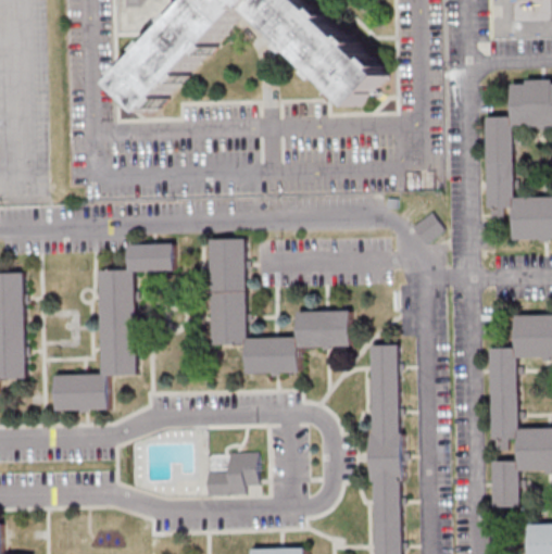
[(198,0),(117,86),(149,114),(249,9),(355,110),(387,79),(303,0),(198,0)]
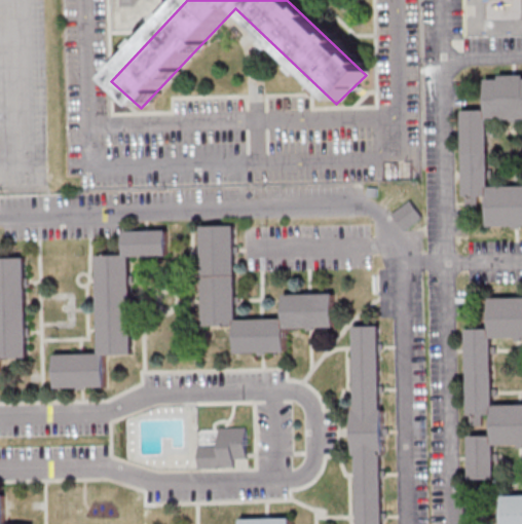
[(521,78),(520,78),(520,75),(495,75),(495,78),(481,78),(481,109),(459,109),(459,210),(473,210),(473,199),(483,199),(483,228),(521,227),(521,187),(484,187),(484,119),(521,118),(521,78)]
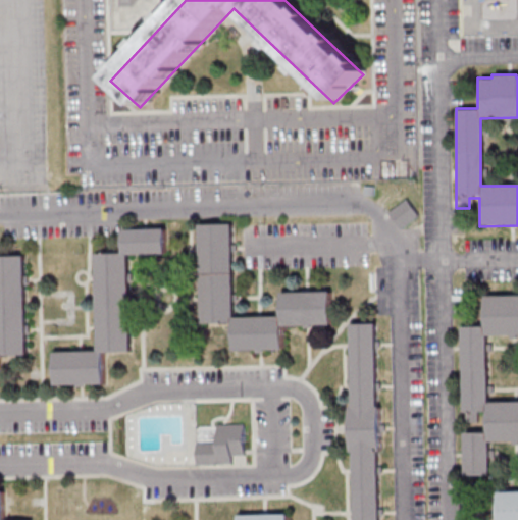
[(398,230),(416,218),(404,201),(385,214),(398,230)]
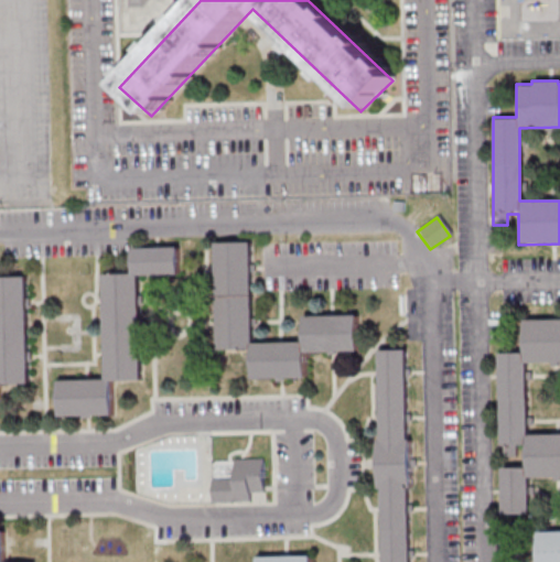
[(211,242),(246,241),(248,343),(300,342),(299,316),(353,315),(354,353),(302,354),(302,378),(248,379),(247,350),(214,350),(211,242)]
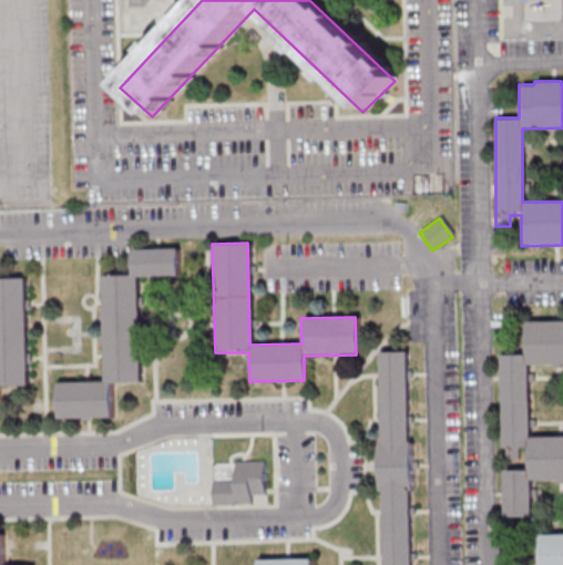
[(174,247),(129,248),(130,274),(100,275),(102,381),(54,382),(55,419),(110,417),(109,383),(139,382),(135,276),(175,275),(174,247)]
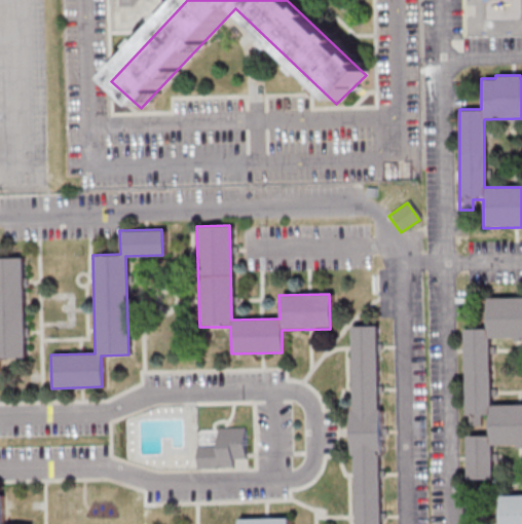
[(0,359),(22,359),(20,257),(0,257),(0,359)]
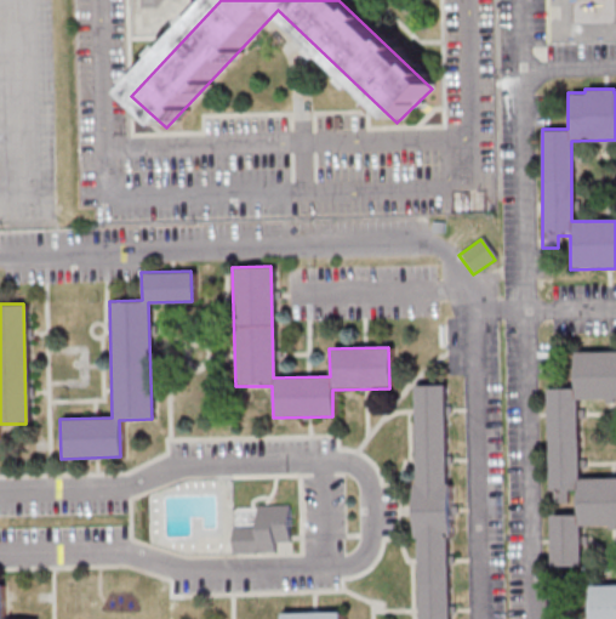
[(615,351),(615,399),(576,401),(577,480),(615,478),(615,526),(577,527),(579,568),(549,569),(548,516),(575,515),(575,492),(564,493),(564,504),(548,504),(546,388),(572,387),(571,352),(615,351)]
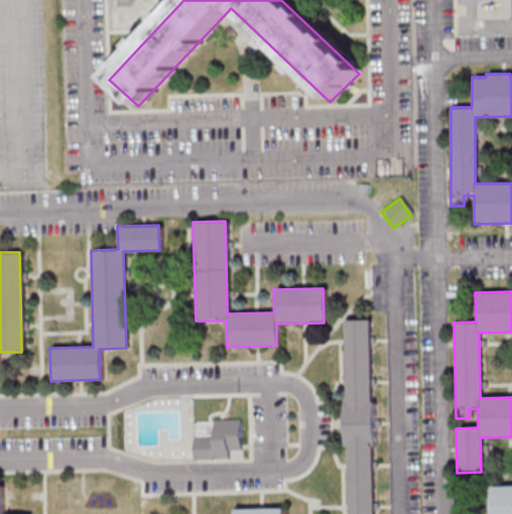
[(370,513),(367,320),(343,320),(346,513),(370,513)]
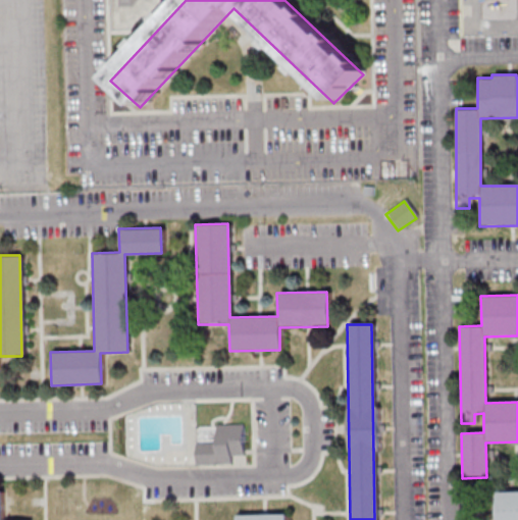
[(192,466),(192,446),(211,445),(211,425),(239,425),(240,457),(226,457),(226,465),(192,466)]
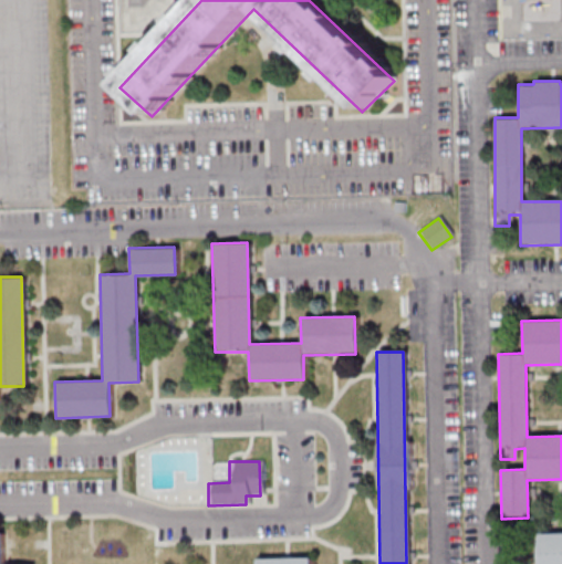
[(561,563),(561,533),(536,534),(536,563),(561,563)]
